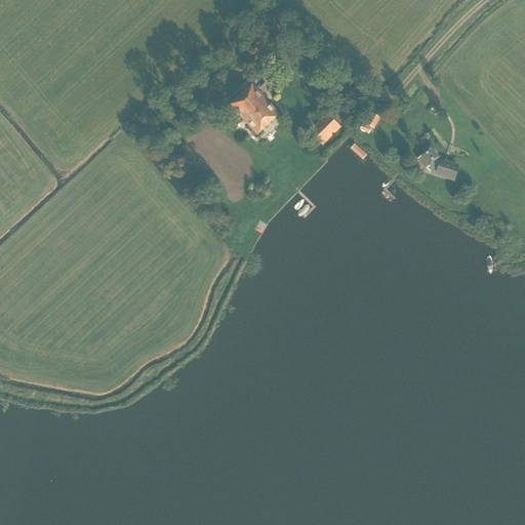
[(257,134),(280,114),(271,105),(270,106),(264,99),(266,98),(252,84),(230,105),(257,134)]
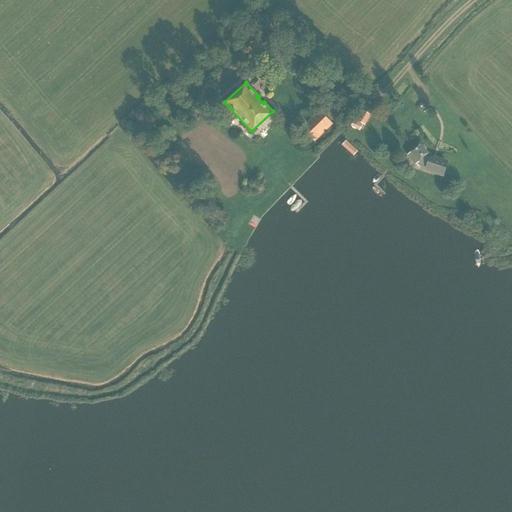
[(314,142),(332,124),(319,111),(301,129),(314,142)]
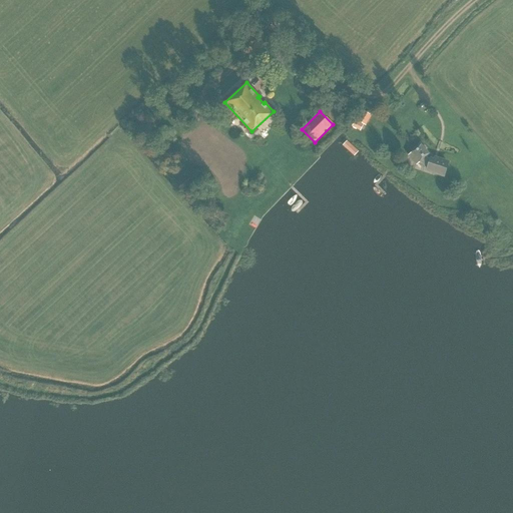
[(372,116),(364,111),(359,122),(364,124),(366,126),(372,116)]
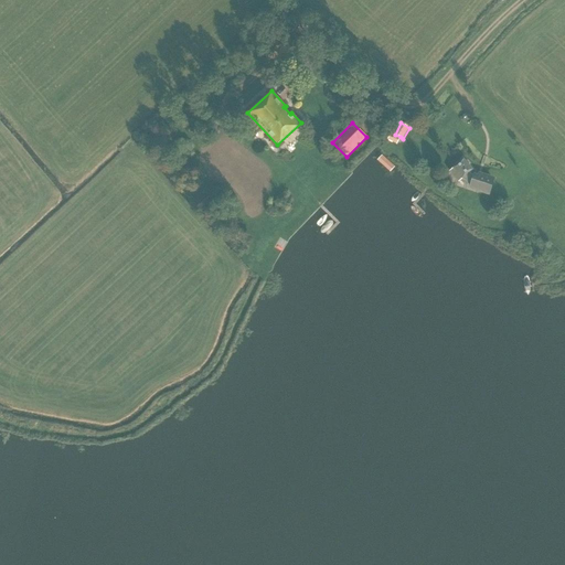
[(396,144),(401,137),(395,135),(392,132),(387,139),(396,144)]
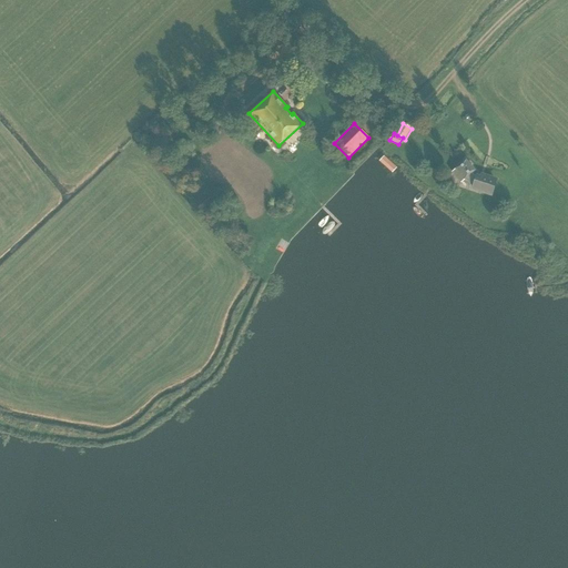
[(474,175),(472,173),(475,171),(466,160),(452,172),(459,181),(458,182),(459,184),(465,180),(470,185),(475,186),(474,188),(490,193),(495,181),(485,178),(484,180),(478,178),(478,176),(474,175)]
